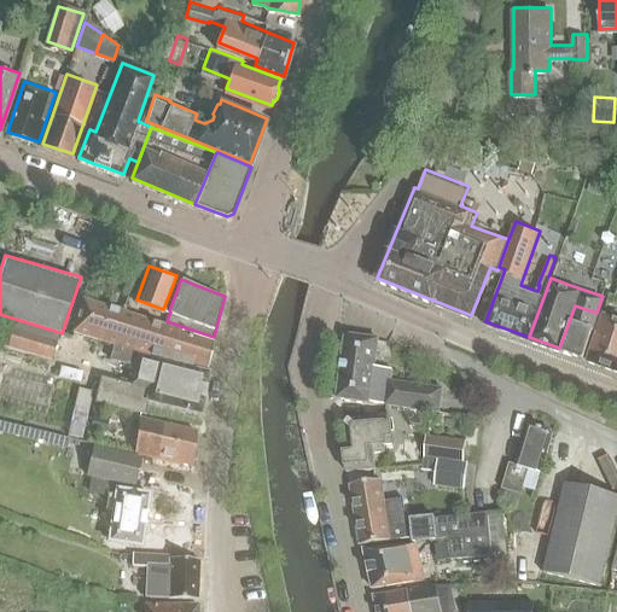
[(214,337),(167,321),(85,296),(74,327),(109,338),(140,348),(141,349),(145,349),(145,350),(185,360),(208,366),(214,337)]
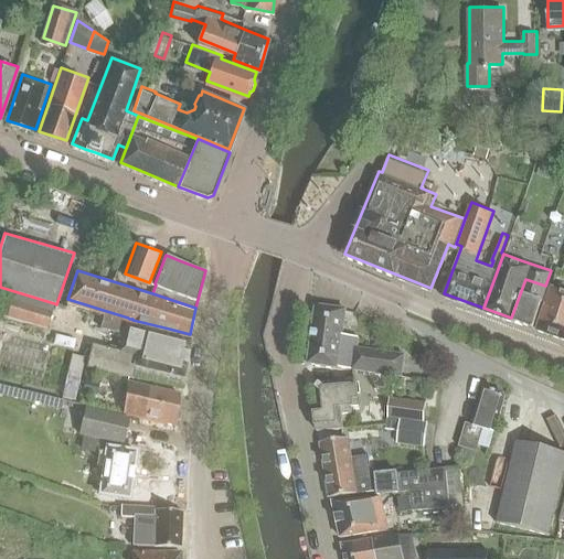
[(525,279),(511,318),(533,324),(545,286),(525,279)]
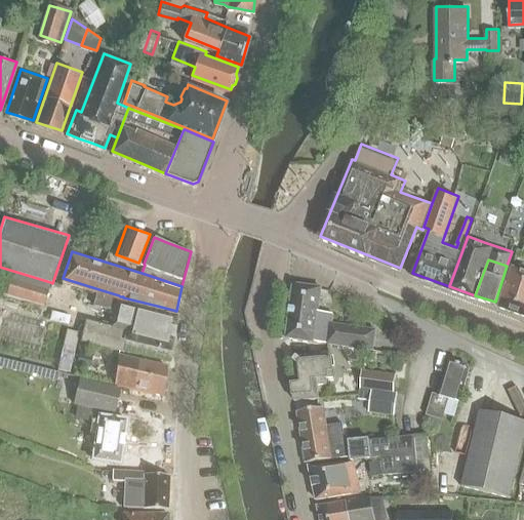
[(523,267),(512,264),(499,304),(523,312),(523,267)]
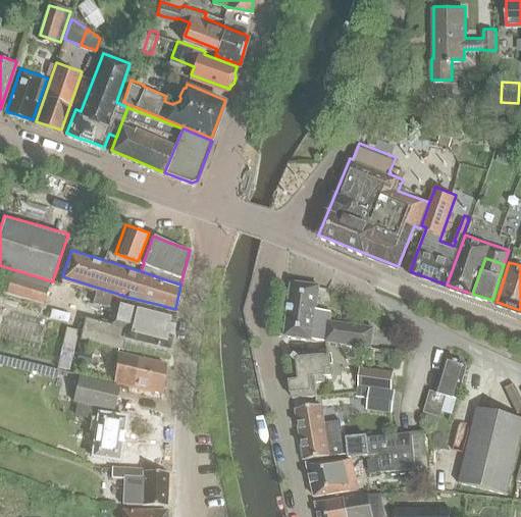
[(50,280),(3,266),(0,275),(0,289),(44,302),(50,280)]
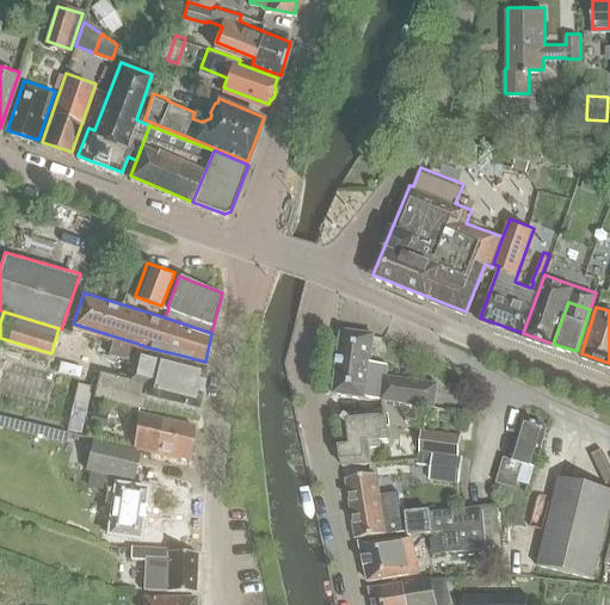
[(371,359),(374,332),(343,327),(334,390),(435,403),(438,380),(387,374),(388,362),(371,359)]
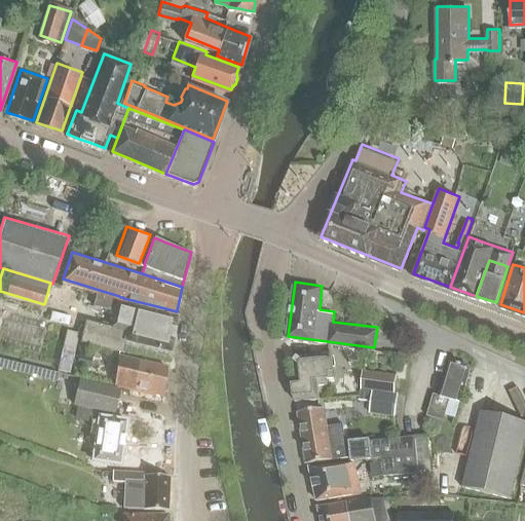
[(175,330),(178,314),(147,306),(118,299),(119,296),(98,291),(96,302),(116,307),(112,324),(86,319),(82,339),(122,349),(125,338),(171,349),(175,330)]
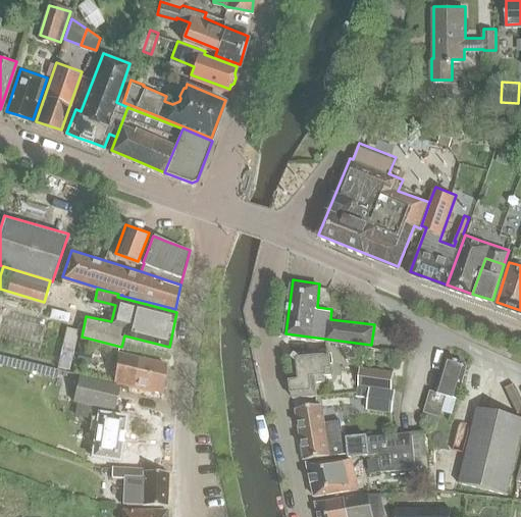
[(72,365),(82,324),(68,321),(59,362),(72,365)]
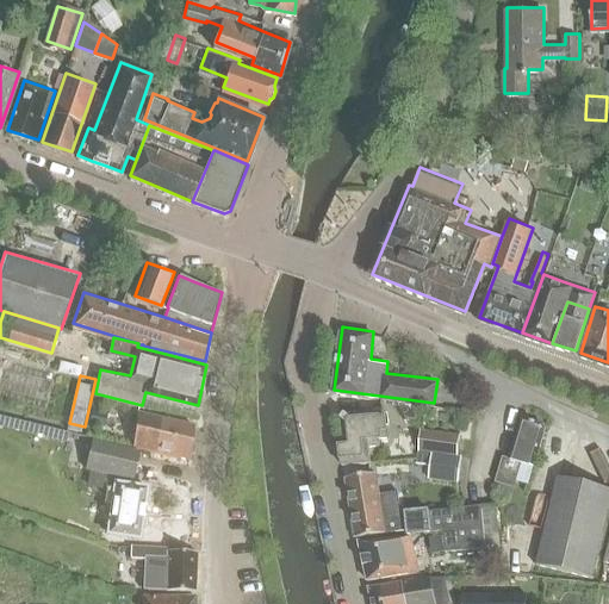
[(109,408),(94,404),(89,419),(105,423),(109,408)]
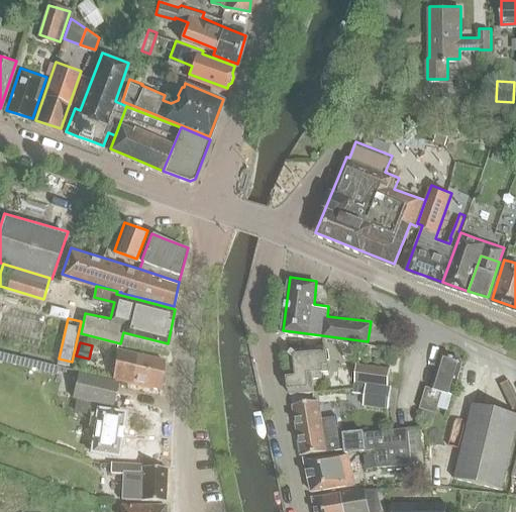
[(321,369),(329,368),(326,345),(293,347),(290,351),(292,370),(289,371),(291,392),(315,390),(313,376),(322,375),(321,369)]
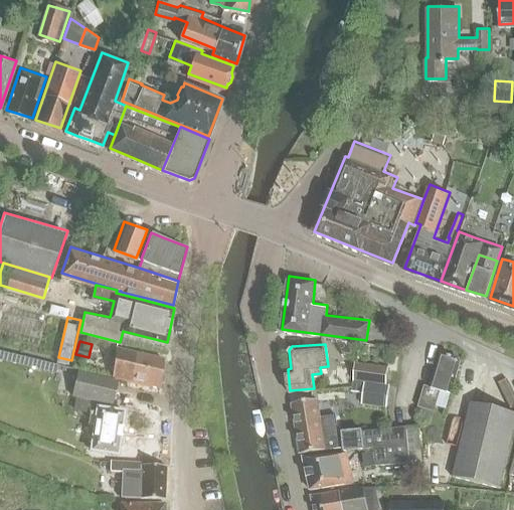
[(164,379),(164,373),(163,371),(164,357),(153,354),(136,350),(117,345),(113,373),(161,385),(161,381),(164,379)]
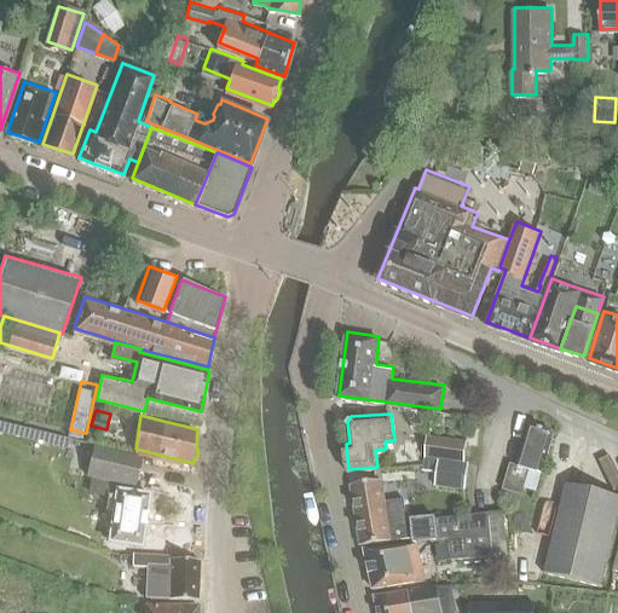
[(542,469),(554,433),(552,428),(531,421),(519,462),(512,460),(504,485),(523,491),(531,466),(542,469)]
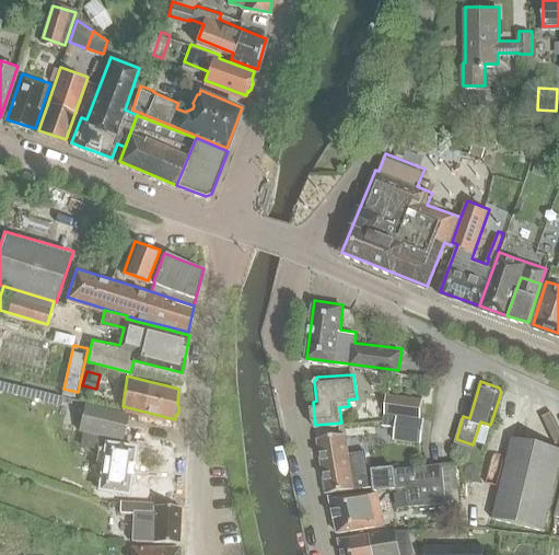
[(385,411),(420,416),(423,397),(388,392),(385,411)]
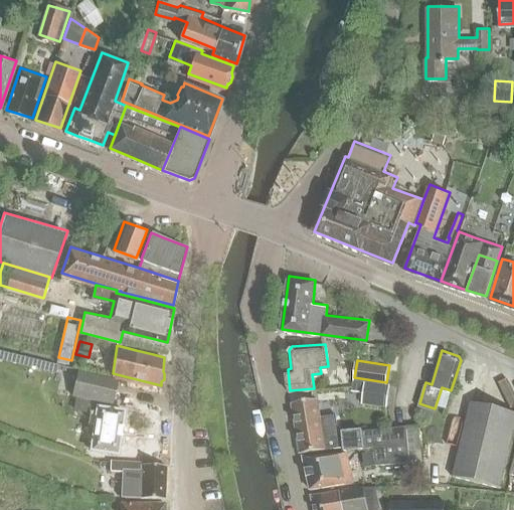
[(119,376),(78,367),(72,393),(113,402),(119,376)]
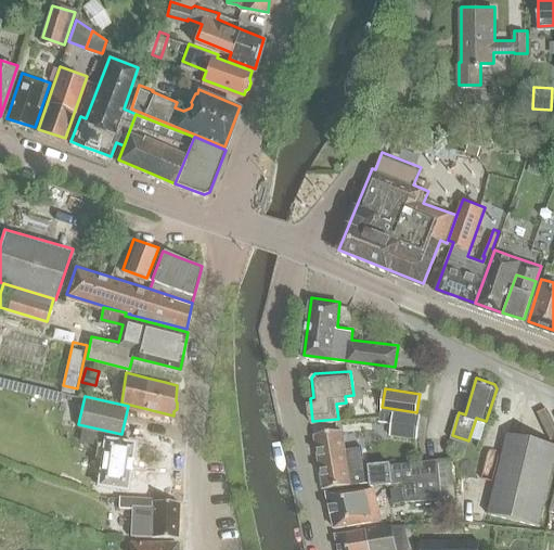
[(416,436),(420,412),(416,412),(382,407),(381,419),(391,421),(390,432),(416,436)]
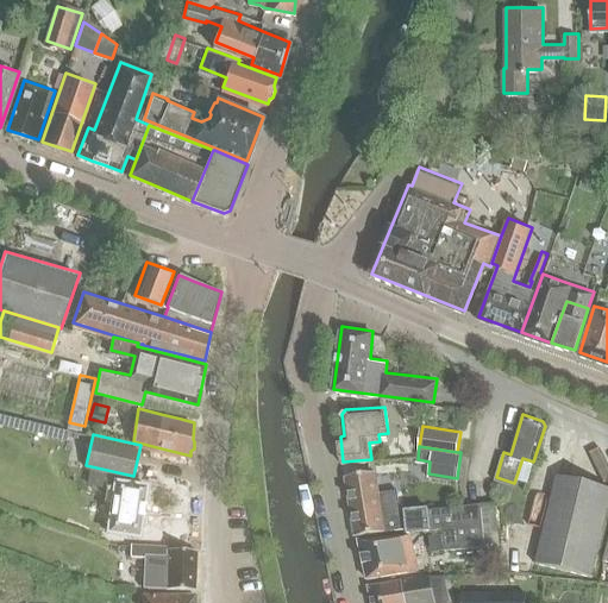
[(346,473),(355,534),(403,526),(399,487),(380,490),(376,469),(346,473)]
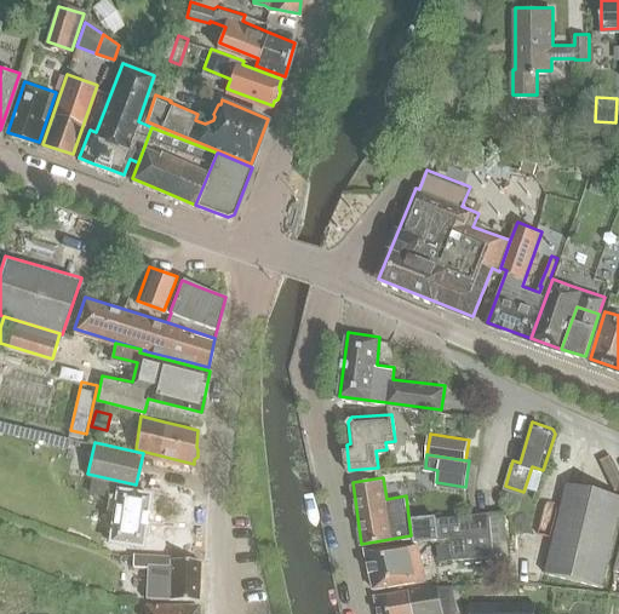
[(602,584),(618,515),(618,493),(567,481),(546,571),(602,584)]
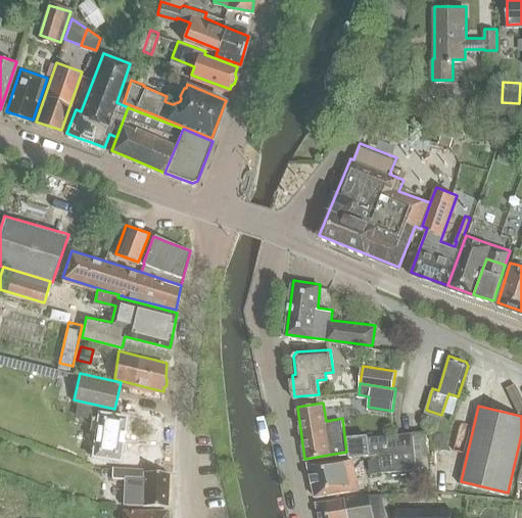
[(121,459),(127,415),(99,411),(93,454),(121,459)]
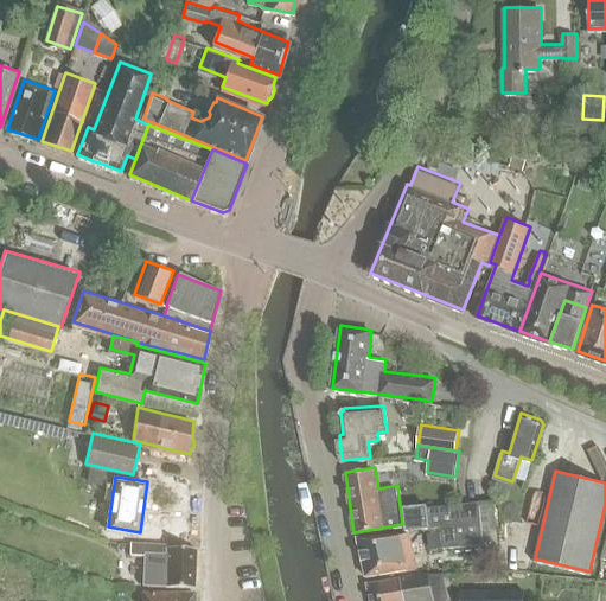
[(403,505),(406,529),(428,526),(428,525),(440,524),(444,545),(483,542),(480,499),(426,505),(426,503),(403,505)]
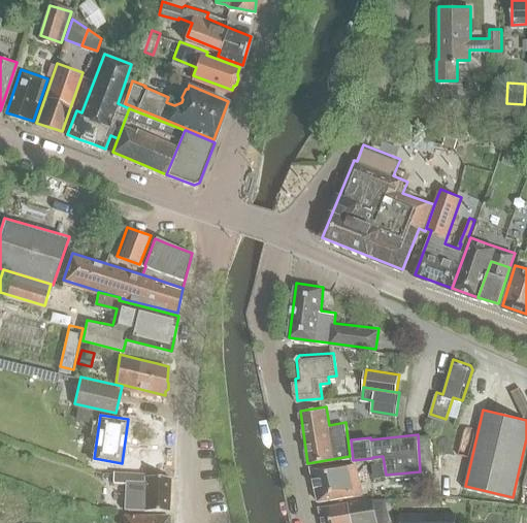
[(319,499),(361,492),(354,462),(310,466),(319,499)]
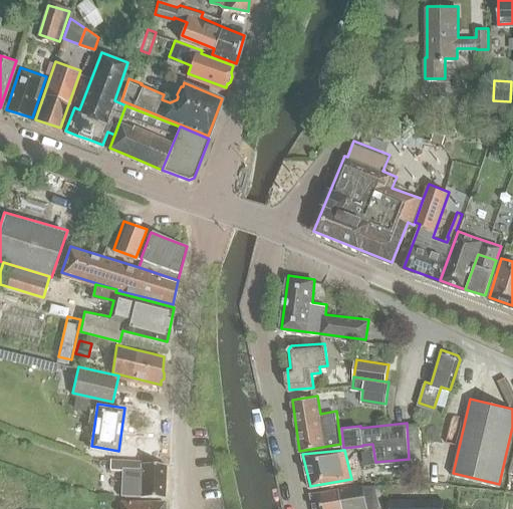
[(165,495),(166,462),(142,461),(142,460),(110,458),(110,467),(122,468),(121,493),(165,495)]
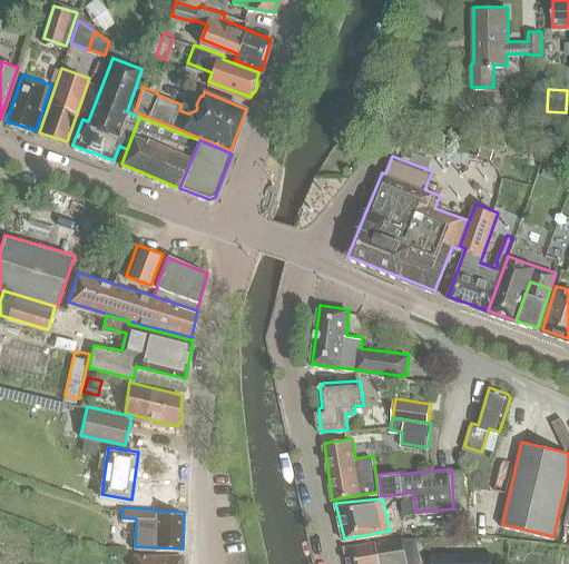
[(350,563),(408,563),(402,536),(345,545),(350,563)]
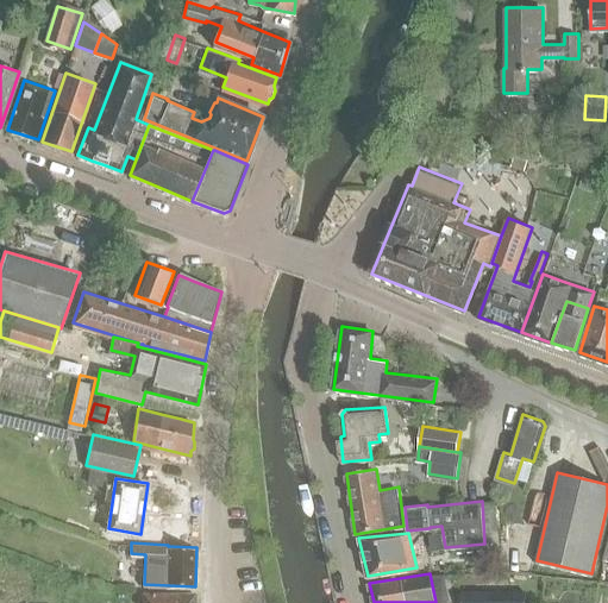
[(491,589),(490,602),(525,602),(525,589),(491,589)]
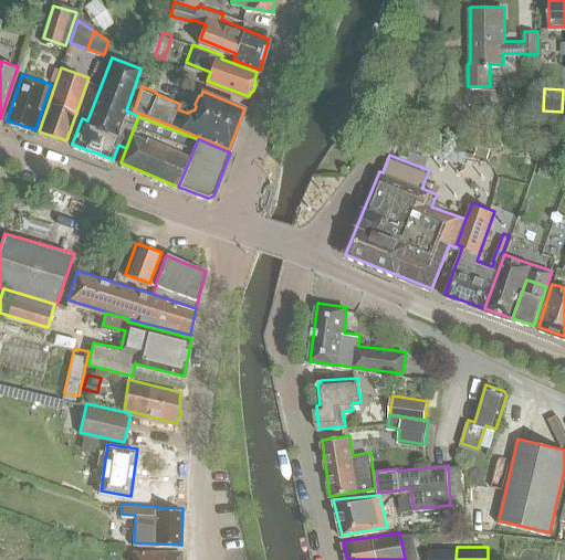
[(181,559),(181,550),(134,550),(134,559),(181,559)]
